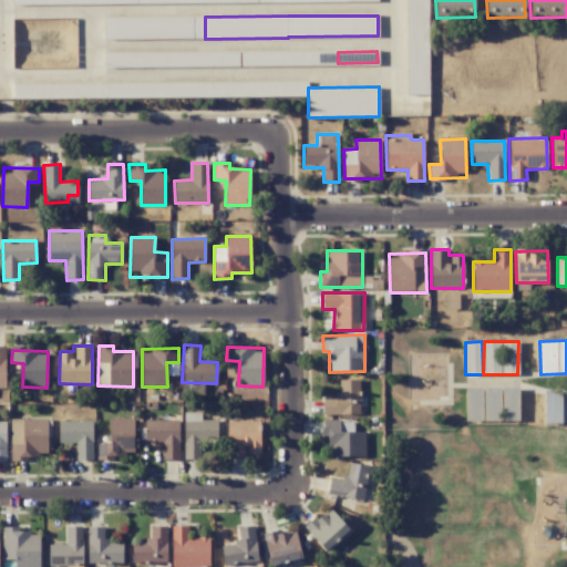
[(359,414),(360,380),(338,380),(338,399),(323,399),(323,414),(359,414)]
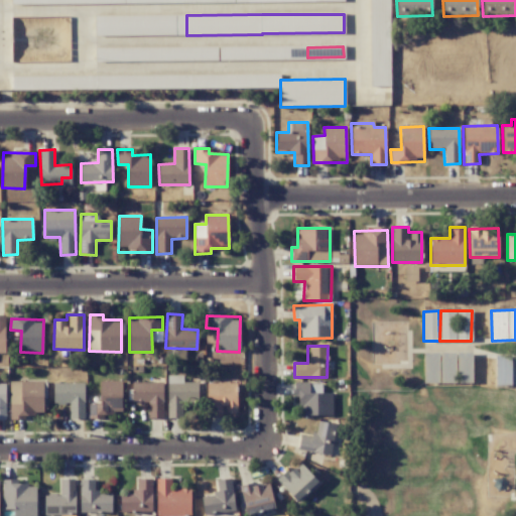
[(423,383),(438,383),(438,353),(423,354),(423,383)]
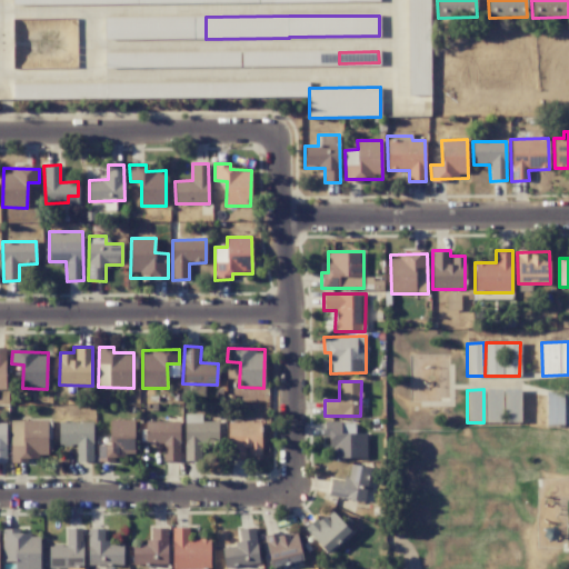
[(505,422),(520,421),(519,389),(503,389),(505,422)]
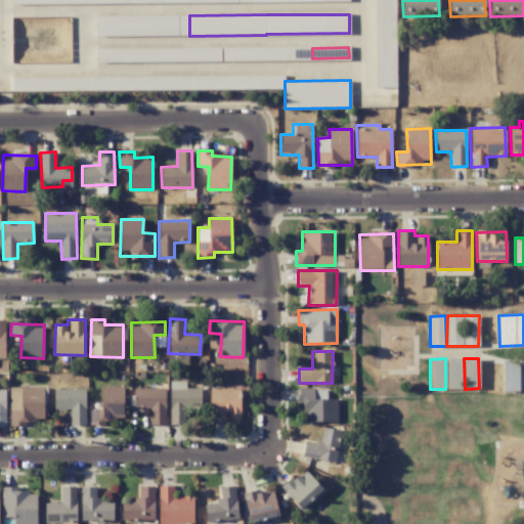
[(504,391),(519,391),(518,360),(503,361),(504,391)]
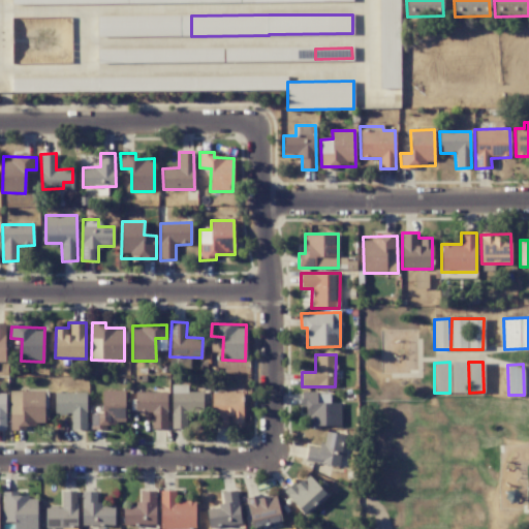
[(173,428),(187,428),(187,411),(203,411),(203,392),(187,393),(187,385),(172,385),(173,428)]
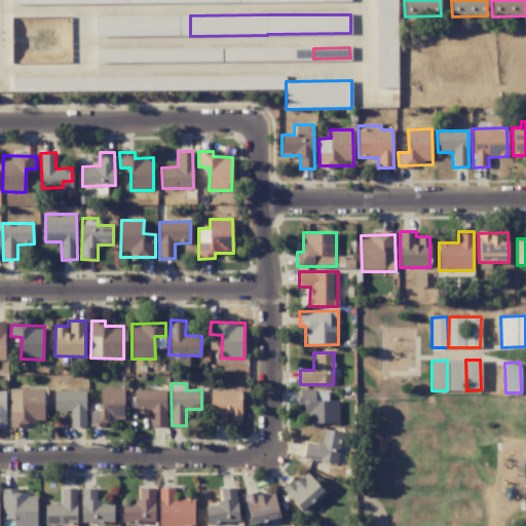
[(44,388),(10,389),(10,424),(44,424),(44,388)]
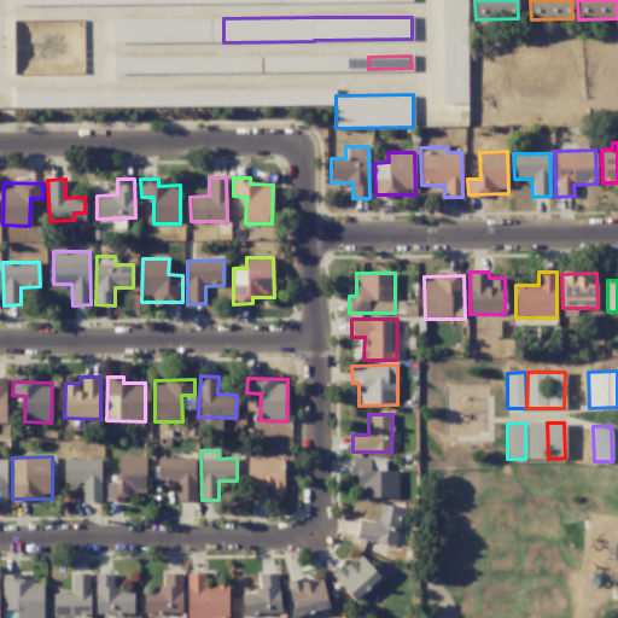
[(120,484),(108,484),(108,497),(146,497),(146,456),(120,456),(120,484)]
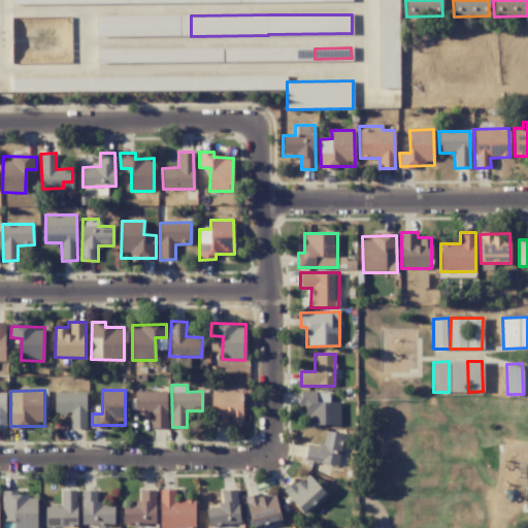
[(152,428),(166,428),(167,392),(136,391),(135,411),(152,413),(152,428)]
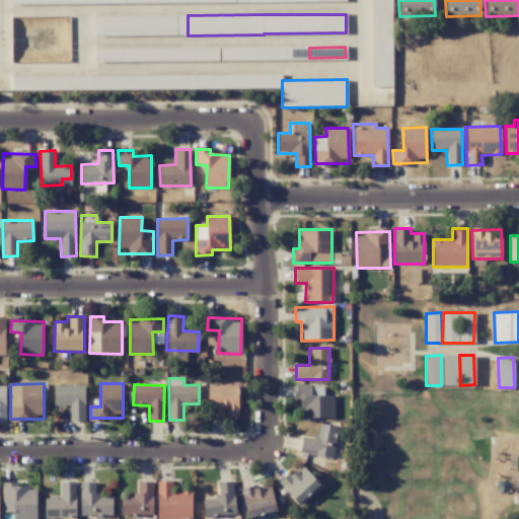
[(84,422),(85,386),(54,385),(54,406),(70,406),(70,422),(84,422)]
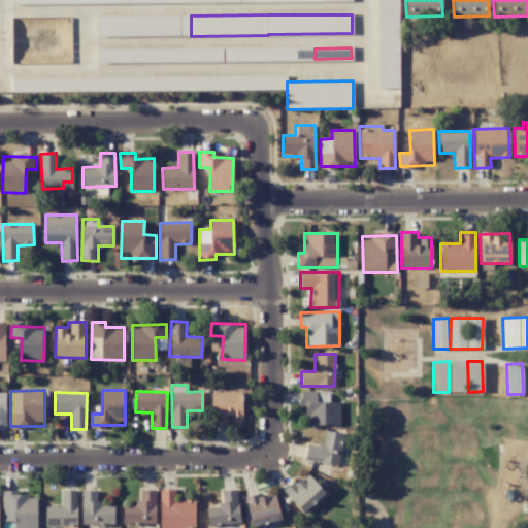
[(211,428),(229,428),(229,423),(242,423),(241,392),(211,392),(211,428)]
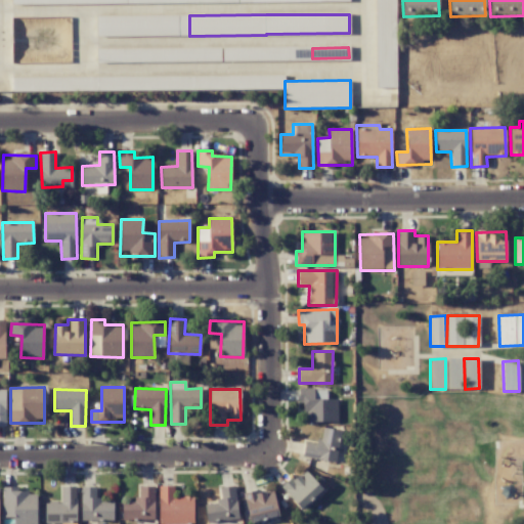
[(305,422),(338,422),(337,399),(326,399),(326,389),(299,389),(299,403),(304,403),(305,422)]
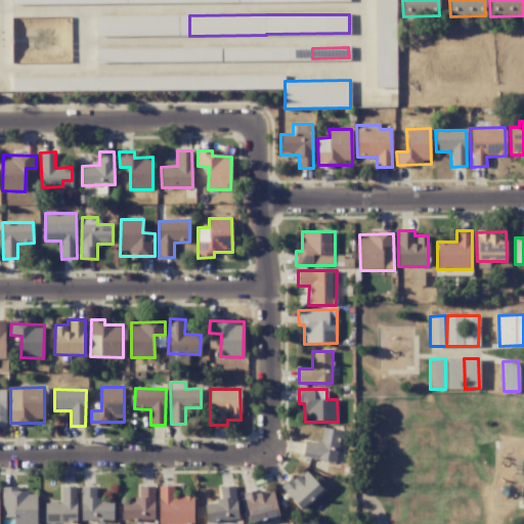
[(282,488),(301,509),(322,489),(304,469),(282,488)]
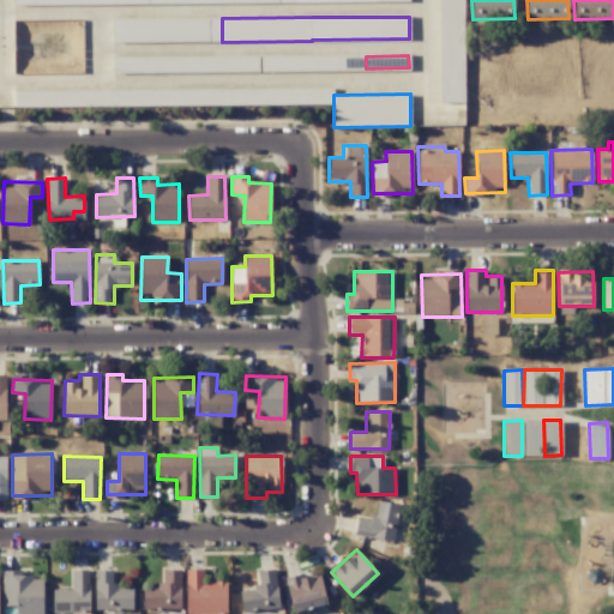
[(143,609),(181,608),(180,569),(163,570),(163,587),(143,587),(143,609)]
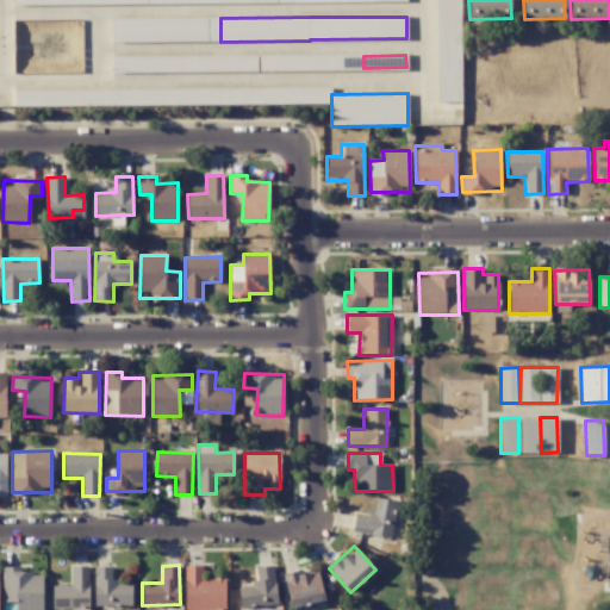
[(224,609),(225,578),(203,578),(203,565),(185,566),(185,609),(224,609)]
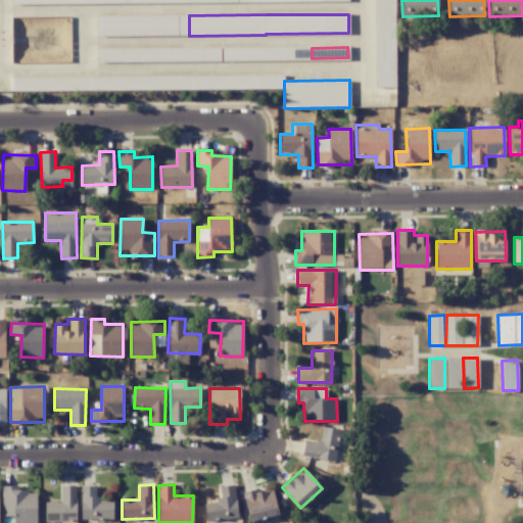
[(234,485),(220,486),(221,501),(204,502),(206,521),(237,518),(234,485)]
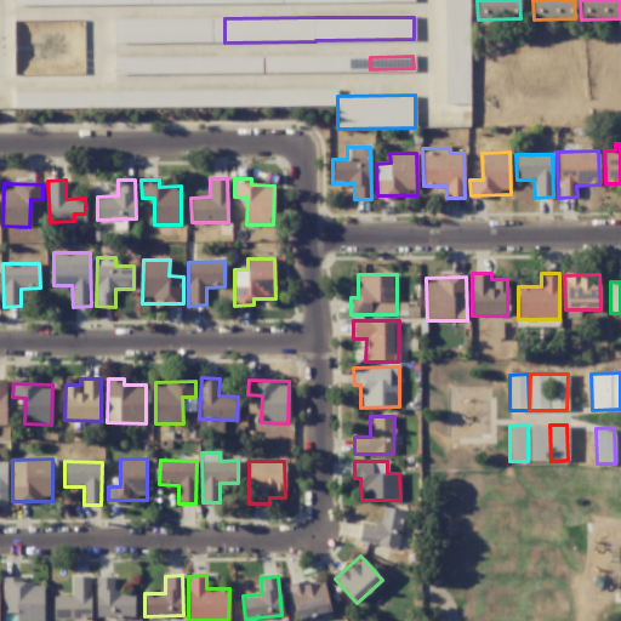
[(43,620),(44,585),(21,584),(21,577),(5,577),(4,611),(18,611),(17,620),(43,620)]
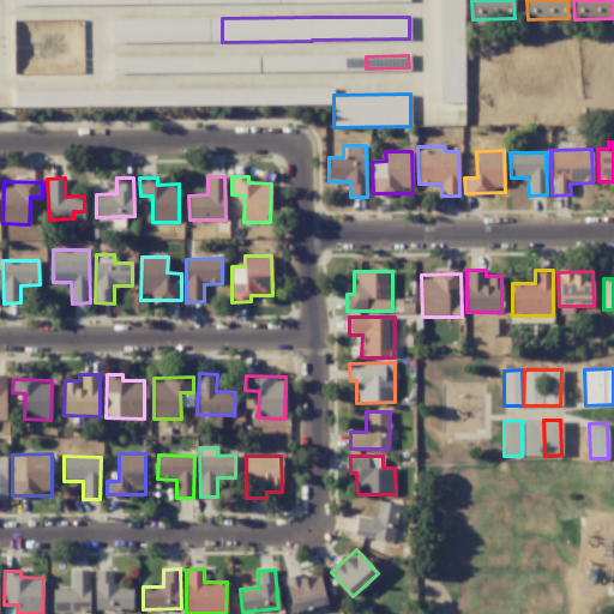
[(90,571),(72,571),(71,590),(54,589),(53,603),(88,605),(90,571)]
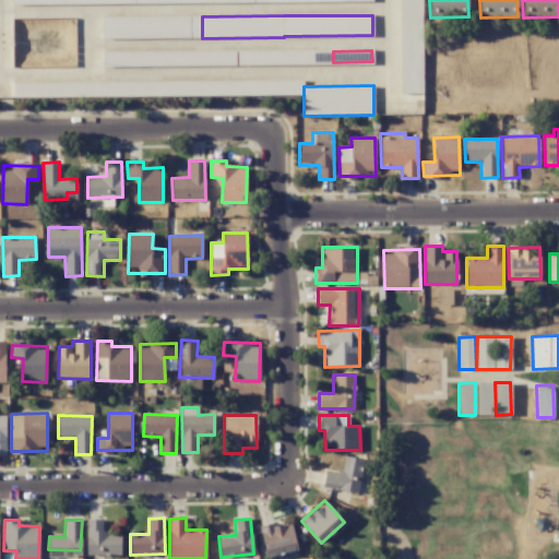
[(87,520),(86,556),(121,556),(121,534),(103,534),(103,520),(87,520)]
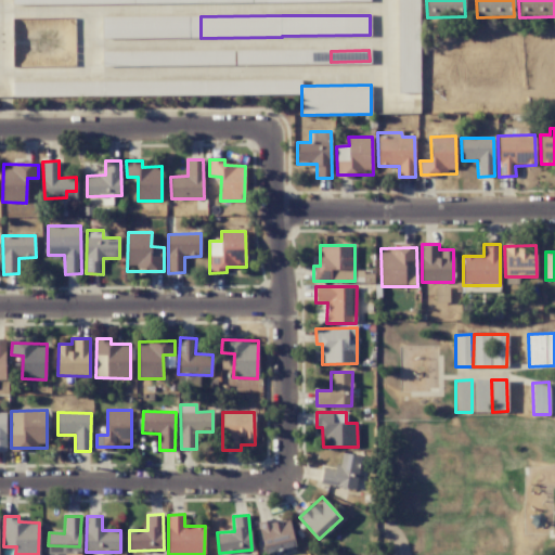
[(258,523),(266,551),(295,543),(288,519),(271,524),(270,519),(258,523)]
